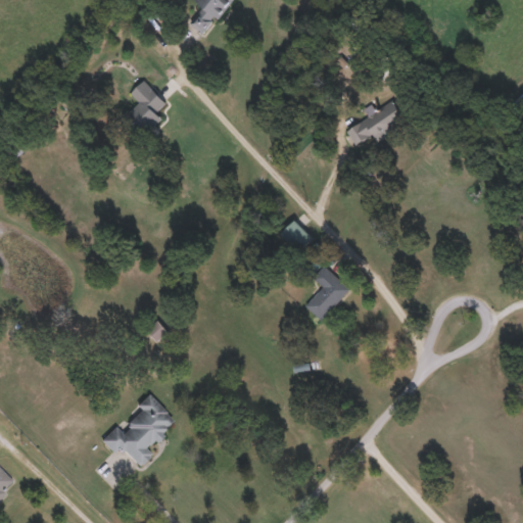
[(184,20),(195,0),(229,0),(208,35),(184,20)]
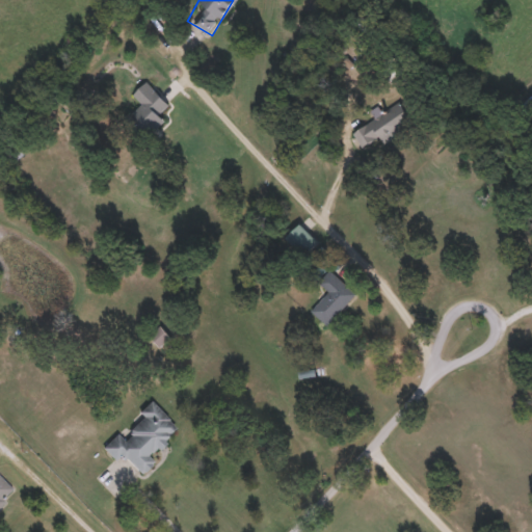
[(133,94),(147,80),(169,105),(159,113),(164,120),(142,138),(125,118),(141,103),(133,94)]
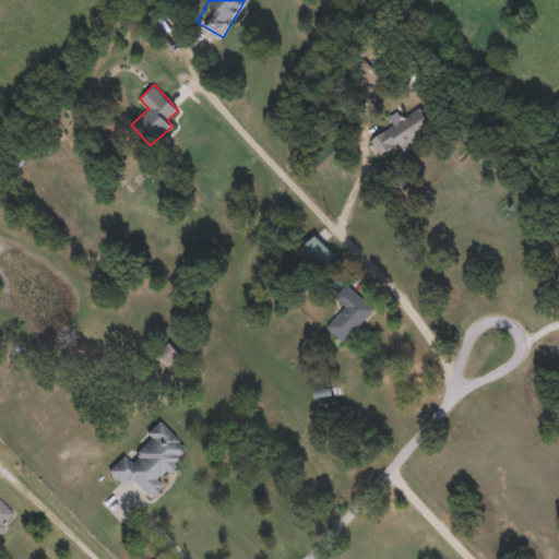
[(435,132),(382,156),(373,137),(426,113),(435,132)]
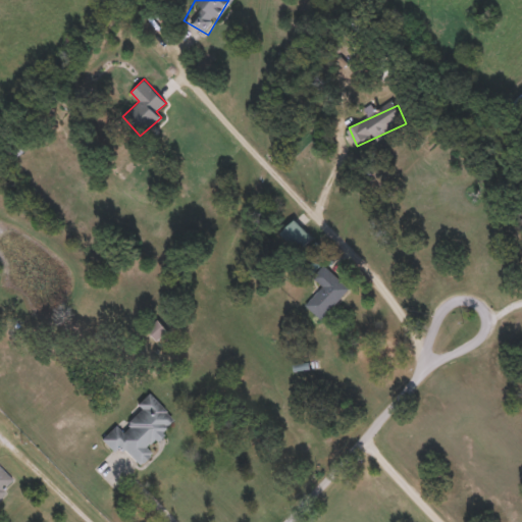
[(280,232),(295,218),(312,237),(299,250),(280,232)]
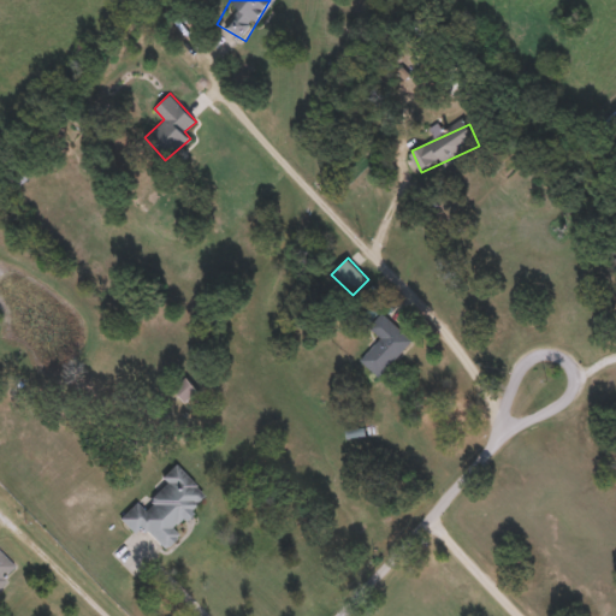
[(413,341),(378,375),(361,359),(381,337),(369,325),(383,311),(413,341)]
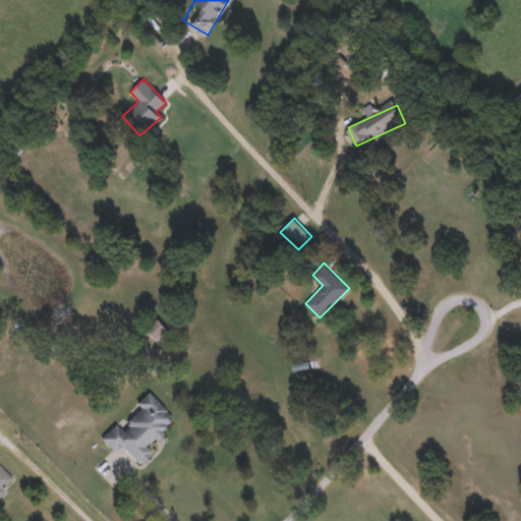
[(157,339),(148,328),(158,319),(168,330),(157,339)]
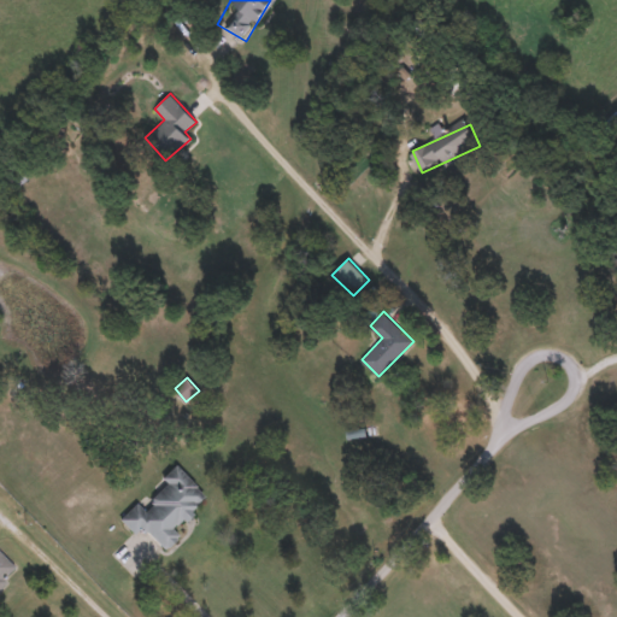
[(204,495),(170,527),(178,535),(164,548),(144,527),(135,535),(119,518),(137,503),(141,506),(166,483),(160,477),(175,464),(204,495)]
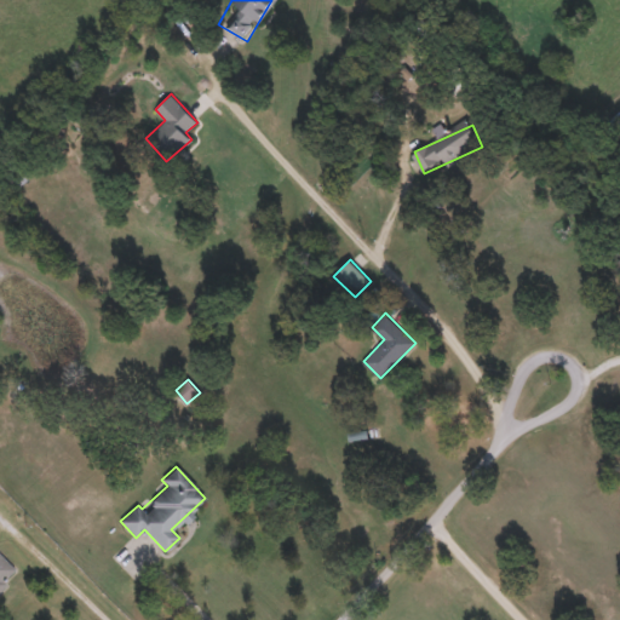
[(0,554),(16,572),(0,586),(0,554)]
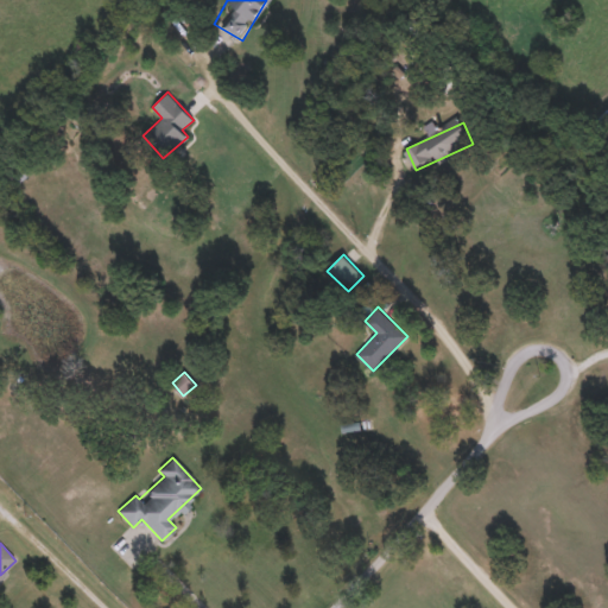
All buildings are outlined.
